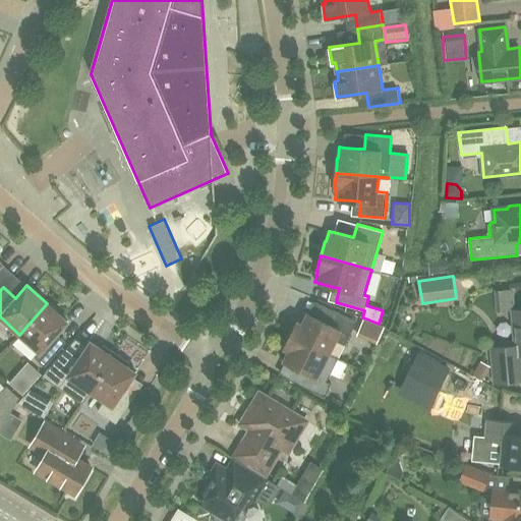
[(47,303),(19,335),(39,352),(35,357),(45,366),(65,343),(56,335),(67,322),(47,303)]
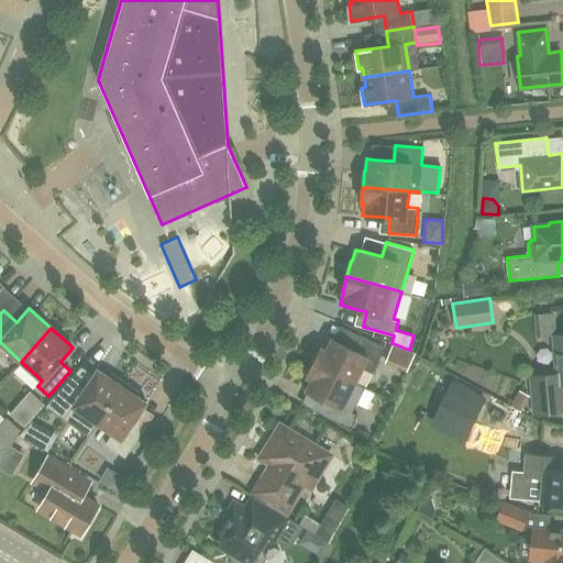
[(562,333),(554,335),(558,374),(531,376),(534,414),(562,410),(562,383),(562,382),(562,333)]
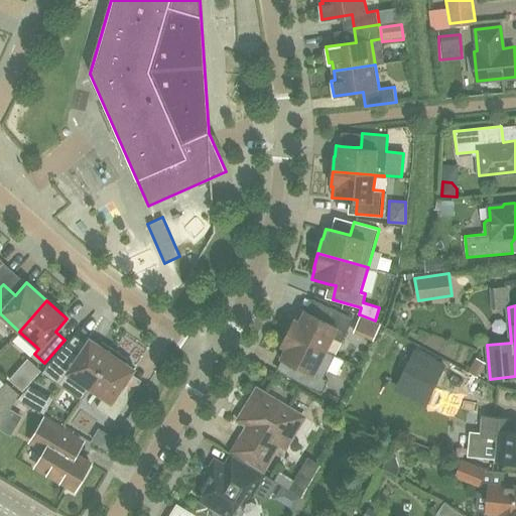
[(294,317),(287,332),(335,355),(335,354),(326,350),(333,337),(341,342),(353,318),(330,307),(324,319),(300,308),(295,318),(294,317)]
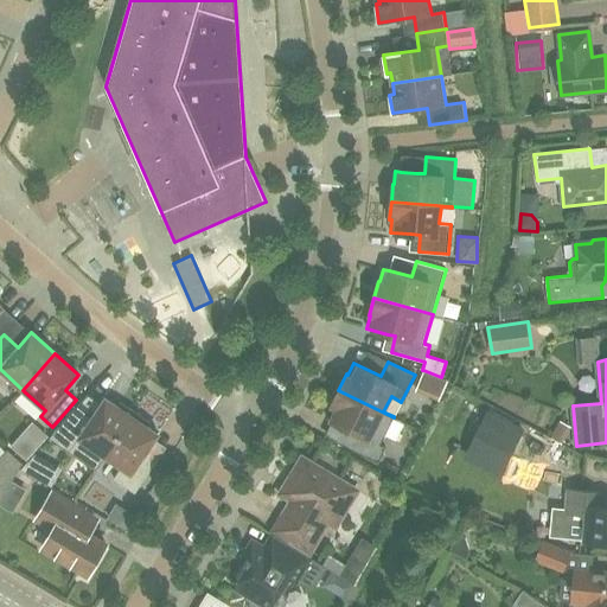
[(394,417),(338,390),(331,406),(332,407),(326,419),(353,432),(345,446),(377,462),(385,447),(379,445),(394,417)]
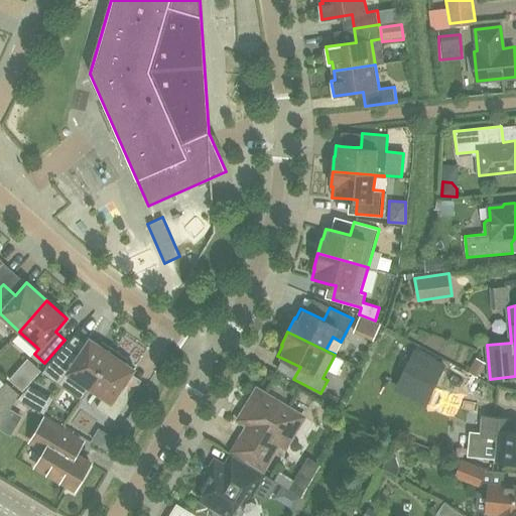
[(68,351),(50,376),(69,388),(83,397),(89,387),(115,350),(102,341),(99,345),(90,339),(87,343),(78,357),(68,351)]
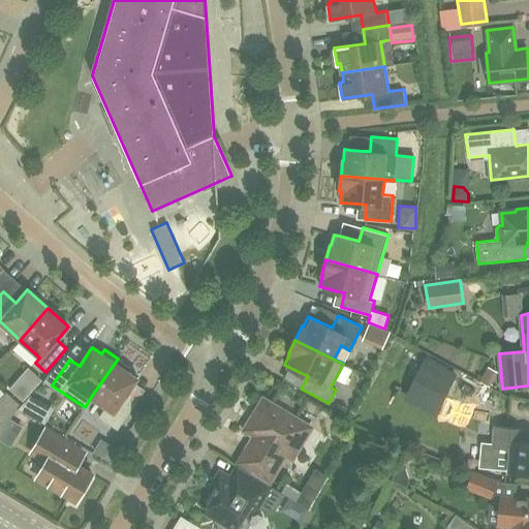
[(404,399),(436,415),(457,372),(425,356),(404,399)]
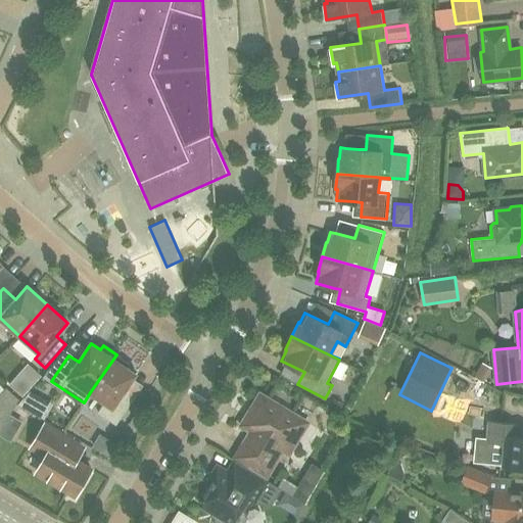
[(116,354),(90,392),(105,402),(98,413),(116,425),(134,399),(124,393),(129,384),(133,379),(137,374),(128,367),(130,364),(116,354)]
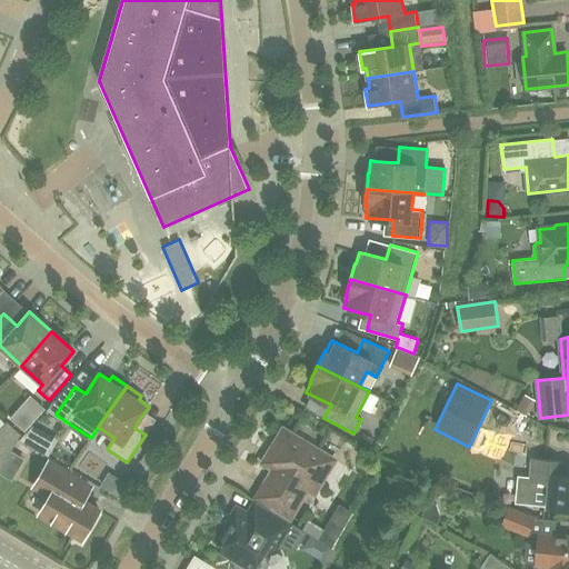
[(9,417),(25,430),(42,409),(28,396),(9,417)]
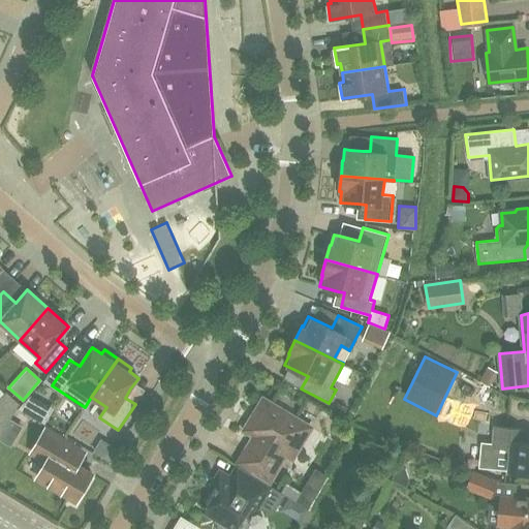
[(0,437),(20,404),(6,393),(0,398),(0,437)]
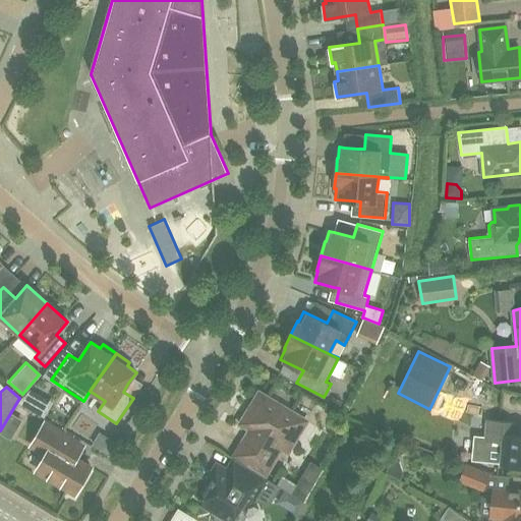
[(29,409),(37,394),(31,390),(18,404),(29,409)]
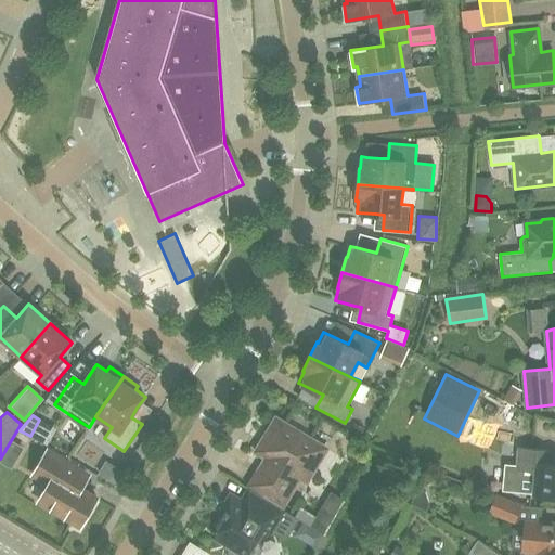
[(257,451),(268,457),(250,485),(283,504),(299,477),(307,480),(325,449),(276,418),(257,451)]
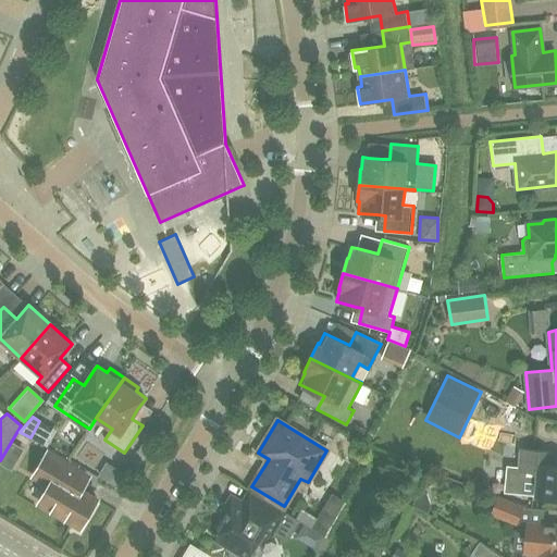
[(509,493),(536,495),(556,496),(556,465),(544,465),(545,452),(521,449),(519,470),(511,469),(509,493)]
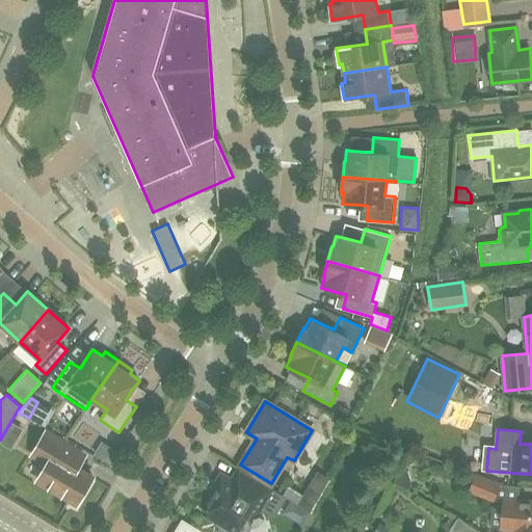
[(77,504),(92,477),(79,470),(86,457),(46,432),(32,455),(47,463),(37,480),(77,504)]
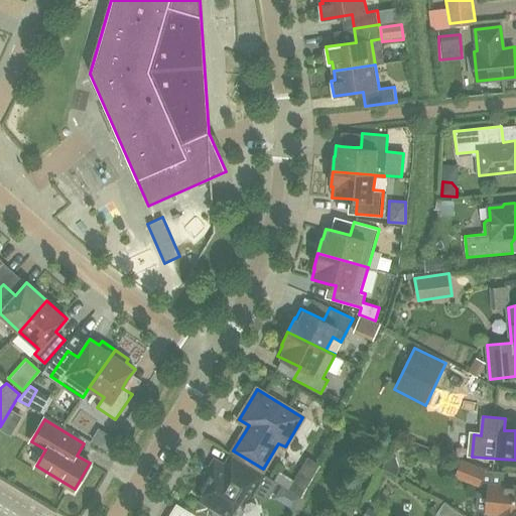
[(205,492),(201,500),(216,509),(214,513),(219,515),(239,515),(242,511),(241,506),(238,503),(245,491),(252,495),(259,499),(268,498),(278,483),(275,481),(264,475),(232,455),(224,467),(215,461),(207,474),(210,476),(201,490),(205,492)]
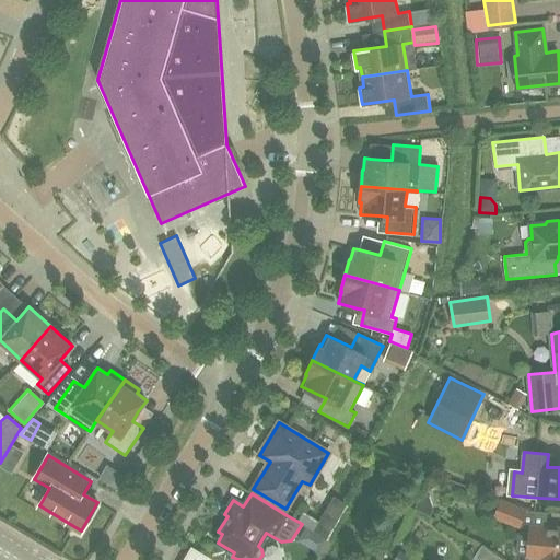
[(520,527),(526,510),(526,509),(500,499),(493,516),(520,527)]
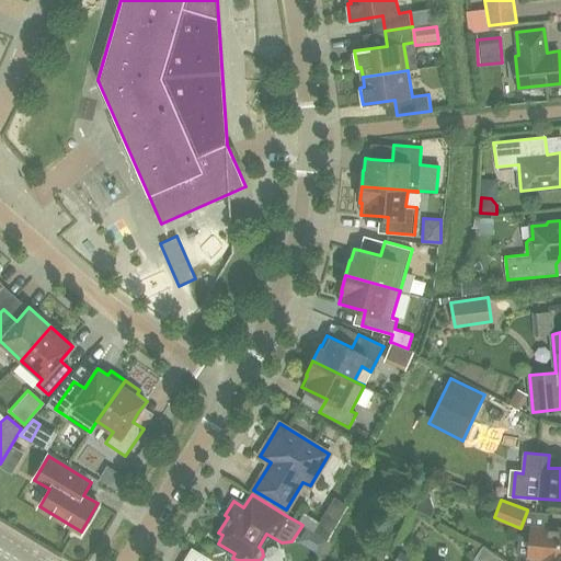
[(327,515),(316,533),(328,539),(338,522),(327,515)]
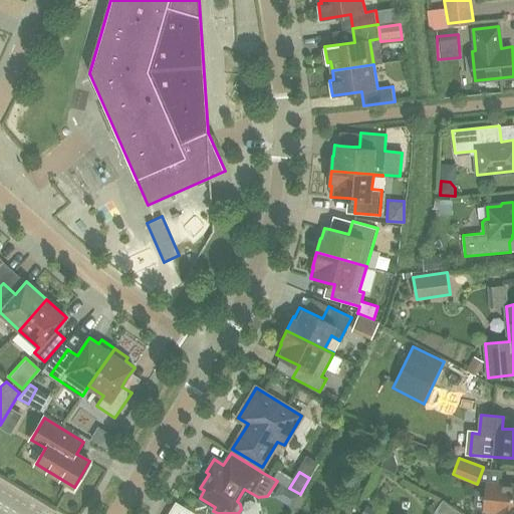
[(513,513),(513,485),(501,484),(487,483),(485,509),(497,510),(496,513),(513,513)]
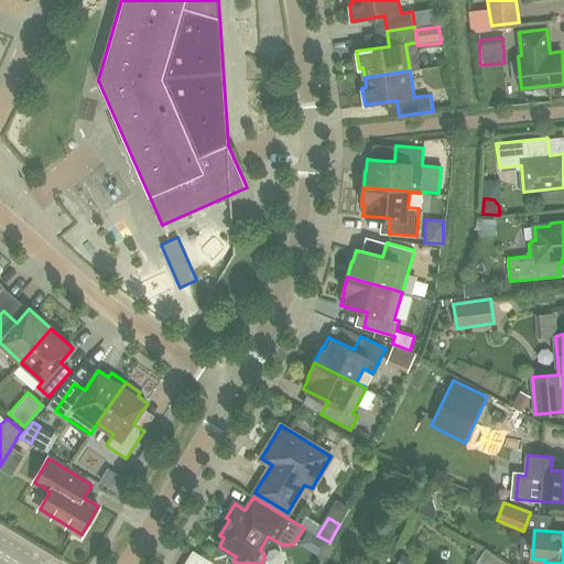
[(477,562),(479,563),(506,563),(508,563),(486,549),(477,562)]
